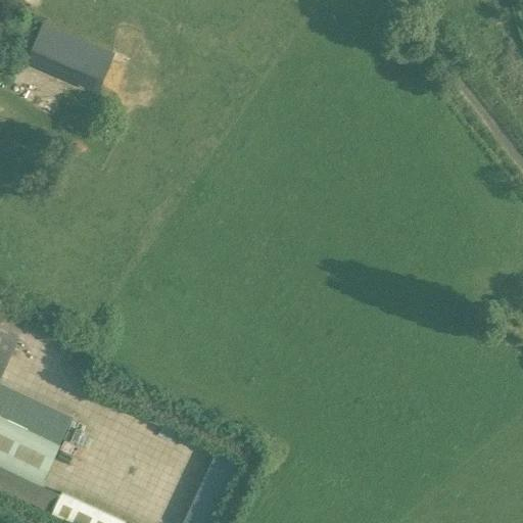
[(114,54),(42,24),(25,63),(69,84),(72,80),(98,91),(114,54)]
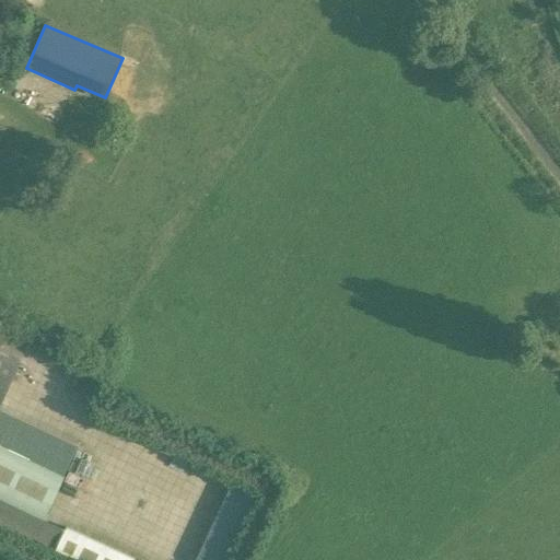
[(0,356),(0,404),(19,365),(0,356)]
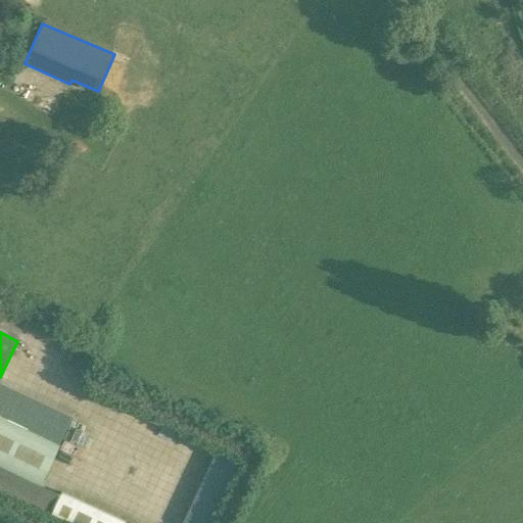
[(216,455),(208,470),(225,478),(233,463),(216,455)]
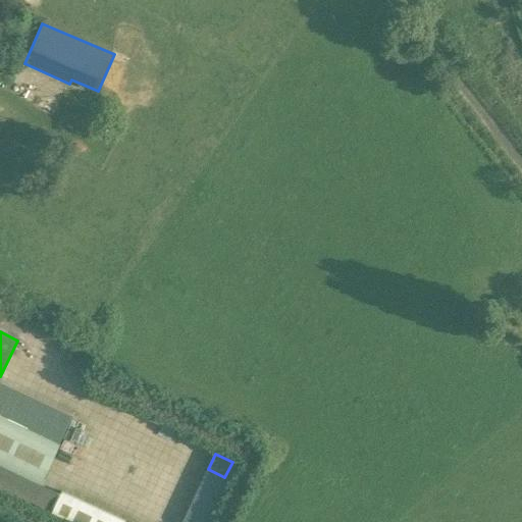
[(197,466),(175,512),(197,521),(204,521),(225,478),(197,466)]
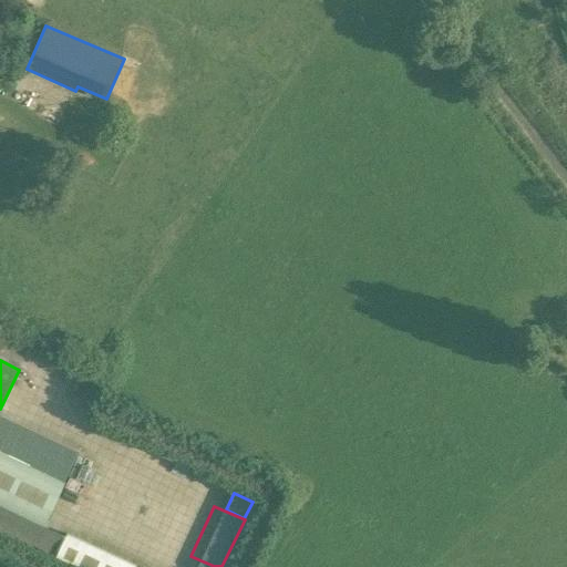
[(81,564),(86,542),(59,535),(54,558),(81,564)]
